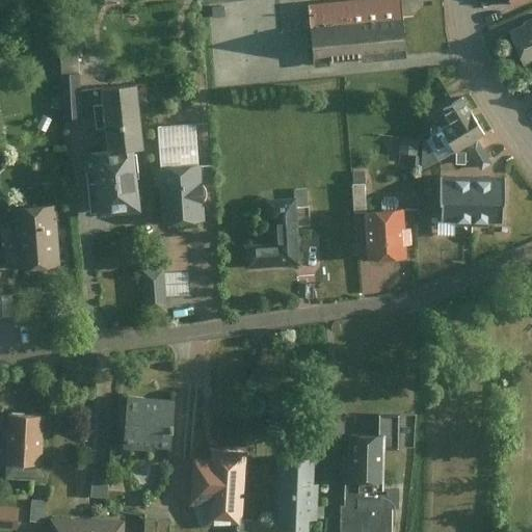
[(304,0),(308,21),(403,12),(402,0),(304,0)]
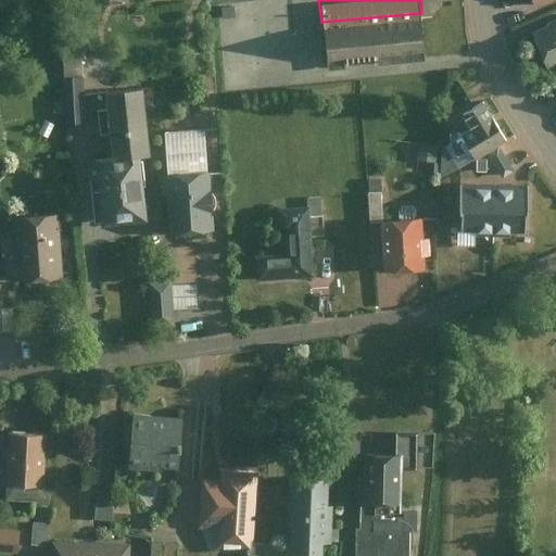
[(421,13),(321,22),(325,67),(426,59),(421,13)]
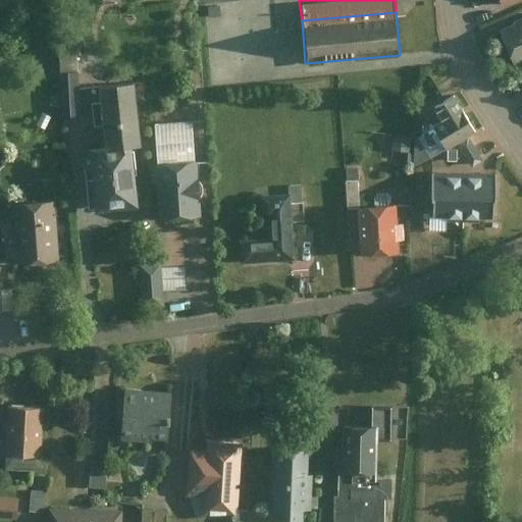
[(521,18),(499,30),(516,65),(521,62),(521,18)]
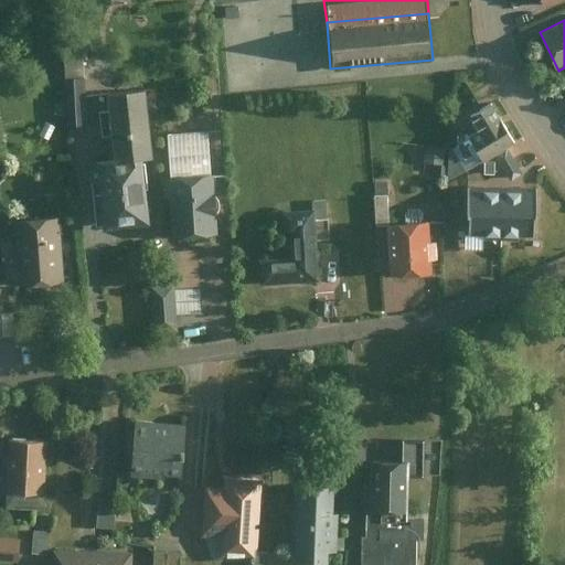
[(66,50),(70,121),(91,120),(87,50),(66,50)]
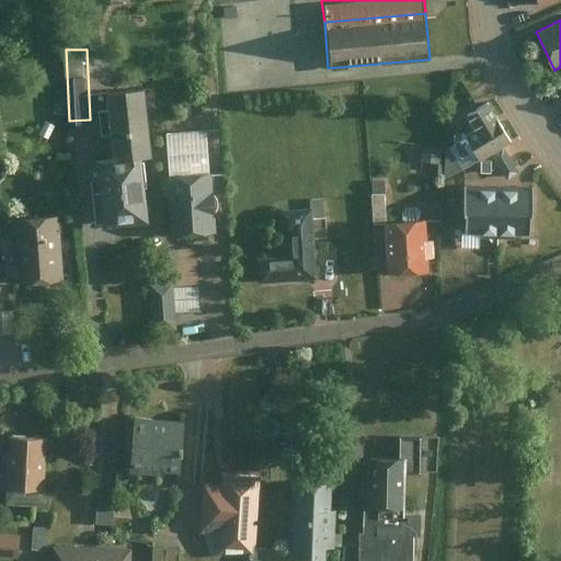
[(153,89),(111,93),(117,157),(106,158),(113,222),(156,218),(149,157),(160,156),(153,89)]
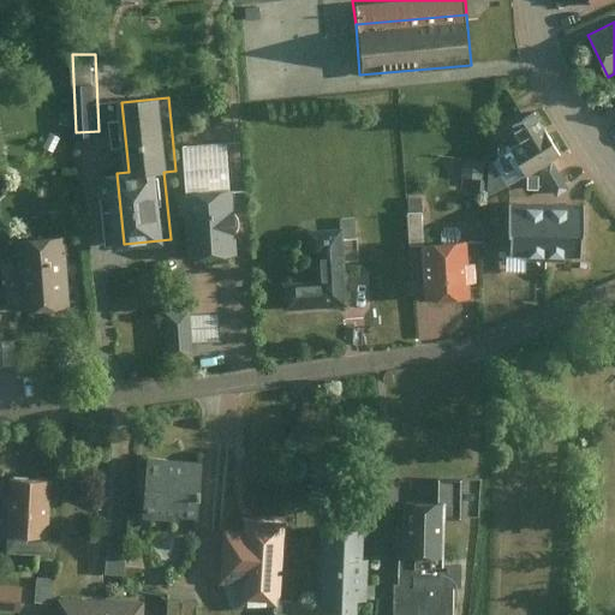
[(559,155),(535,109),(487,136),(512,181),(559,155)]
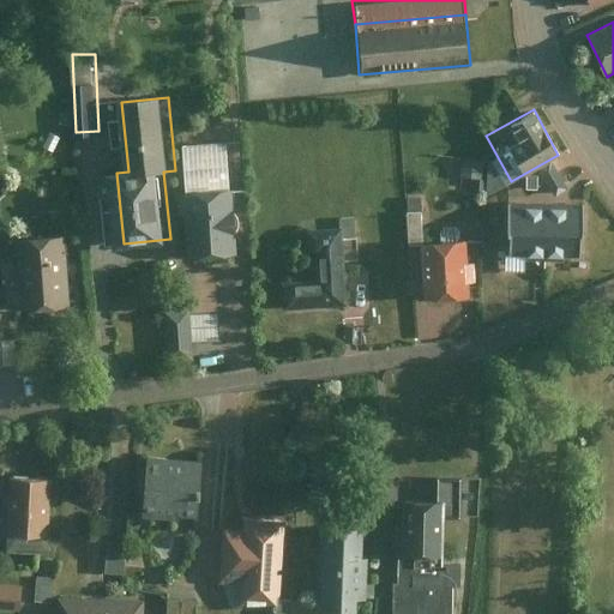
[(566,186),(552,161),(539,168),(554,193),(566,186)]
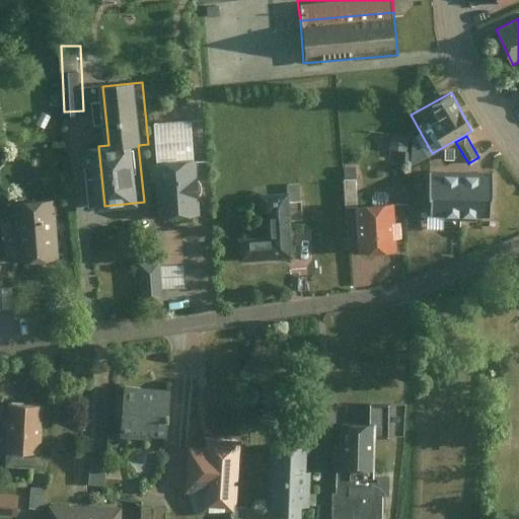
[(398,150),(380,149),(379,164),(397,165),(398,150)]
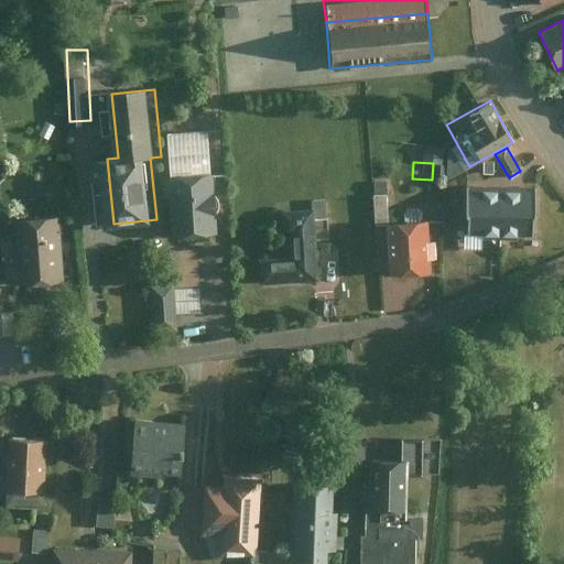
[(172,177),(176,238),(221,235),(218,174),(172,177)]
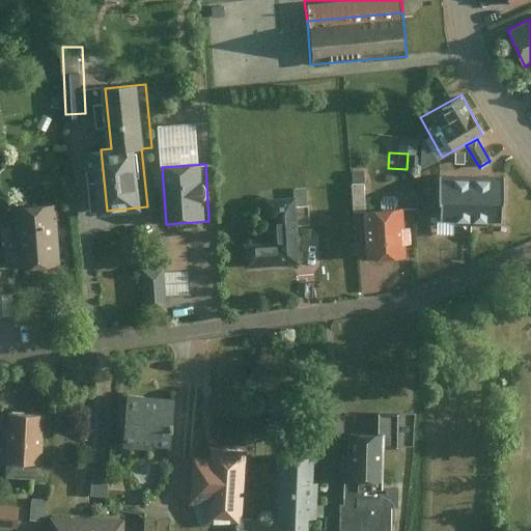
[(354,212),(365,211),(363,170),(351,171),(354,212)]
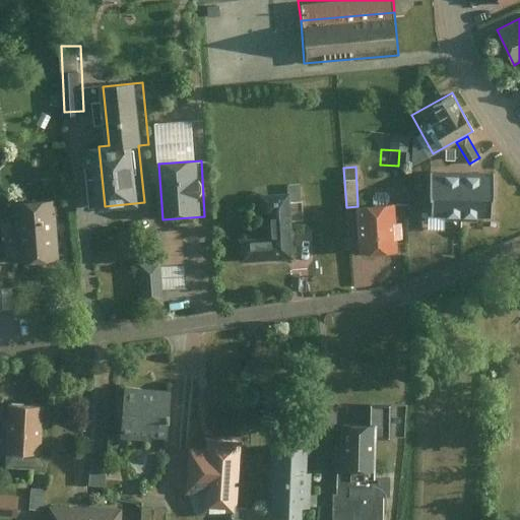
[(492,217),(493,172),(431,171),(430,197),(433,197),(433,216),(492,217)]
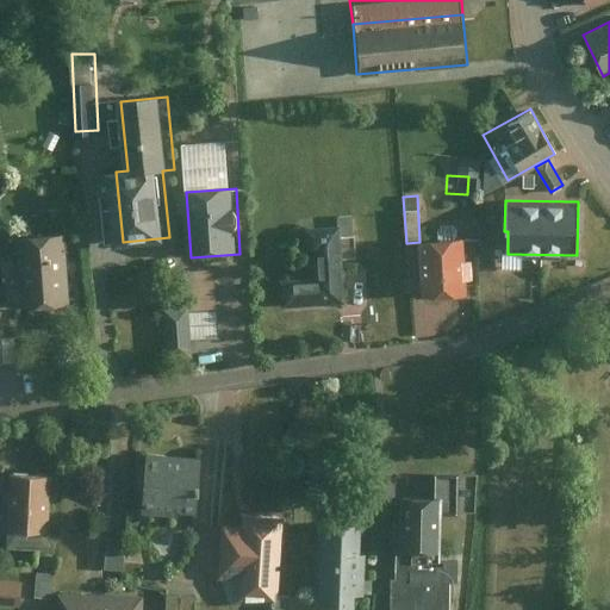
[(337,217),(338,225),(338,236),(360,235),(359,215),(337,217)]
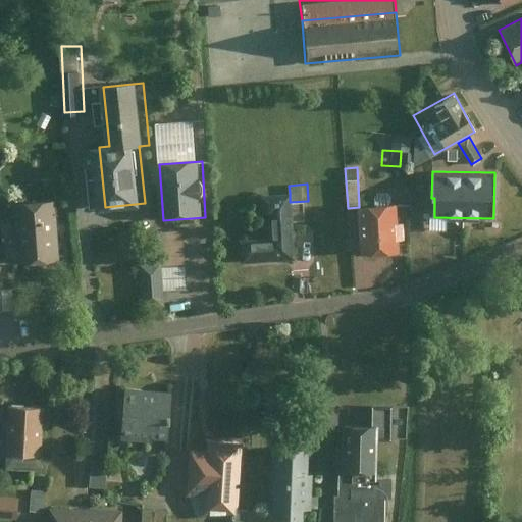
[(290,193),(257,195),(258,211),(274,210),(276,239),(244,242),(245,261),(294,257),(290,202),(290,193)]
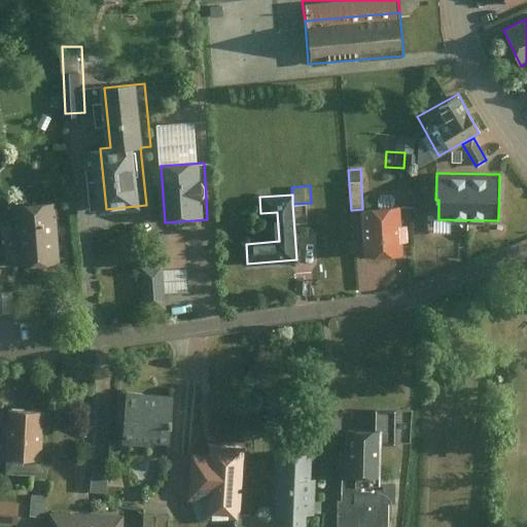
[(20,268),(62,265),(57,203),(15,206),(20,268)]
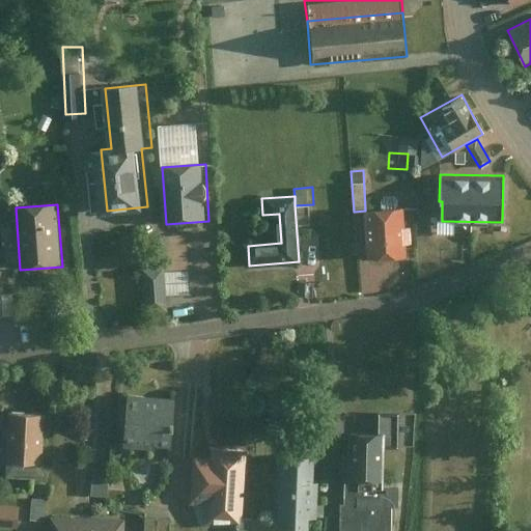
[(365,211),(368,257),(407,255),(403,208),(365,211)]
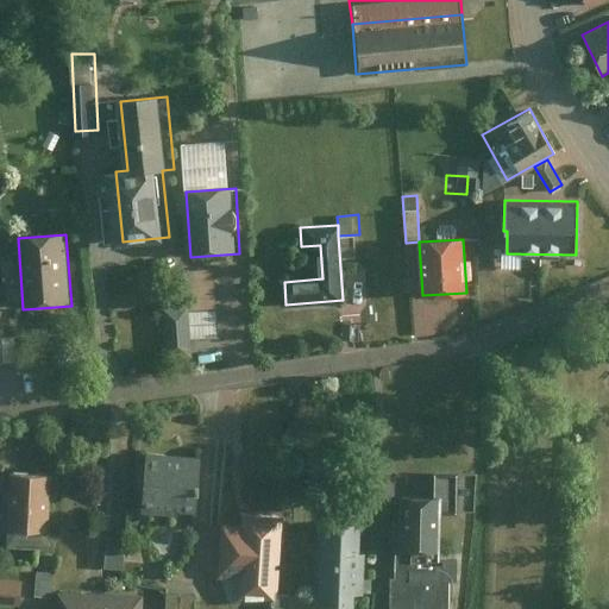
[(215,268),(186,269),(187,305),(189,336),(219,333),(215,268)]
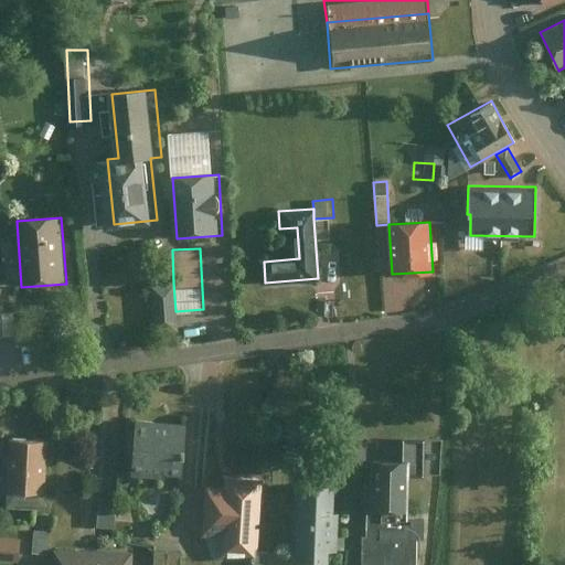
[(173,283),(151,284),(153,330),(177,329),(176,311),(173,283)]
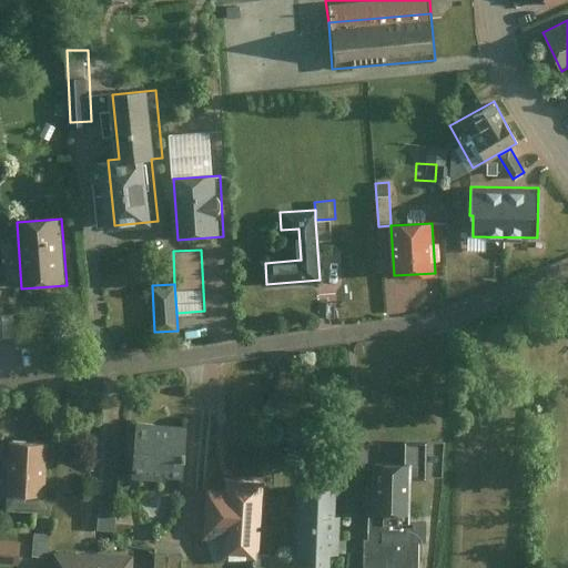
[(0,311),(0,337),(20,337),(18,311),(0,311)]
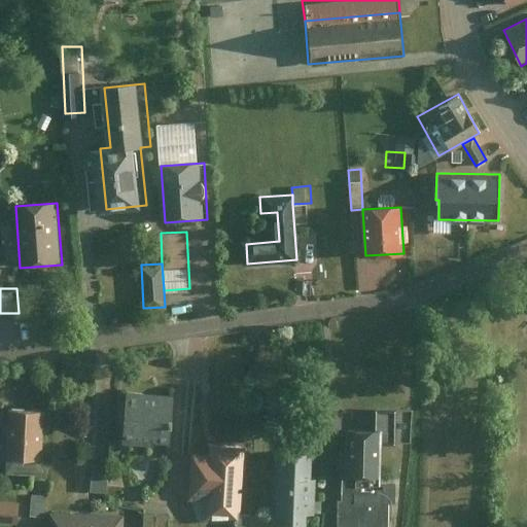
[(120,443),(170,444),(171,396),(121,395),(120,443)]
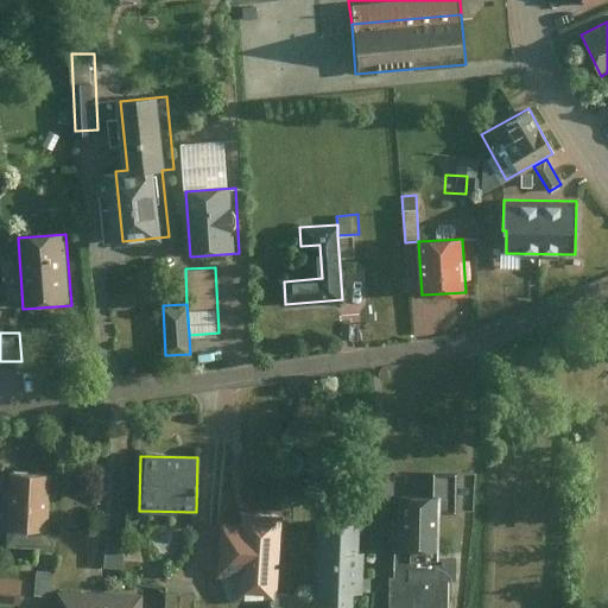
[(51,533),(54,473),(16,472),(12,531),(51,533)]
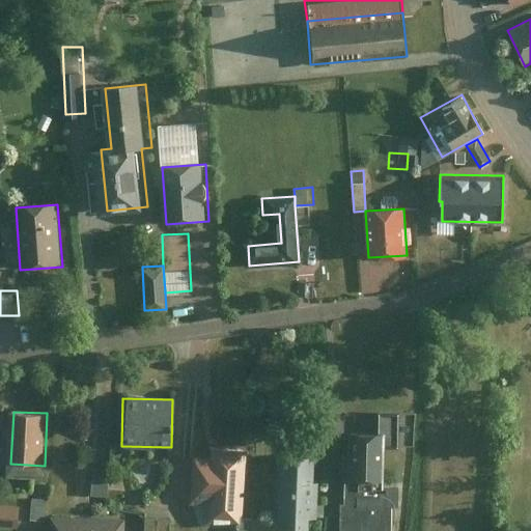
[(382,434),(382,447),(397,448),(397,412),(379,412),(378,434),(382,434)]
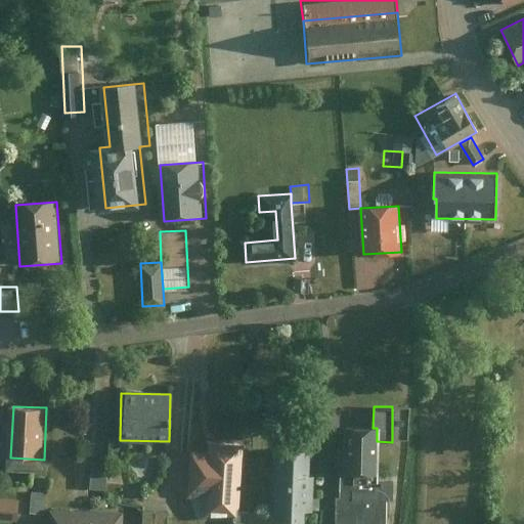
[(373,428),(345,427),(344,472),(340,472),(339,496),(336,496),(335,523),(385,523),(386,500),(391,500),(391,479),(376,479),(377,441),(377,428),(373,428)]
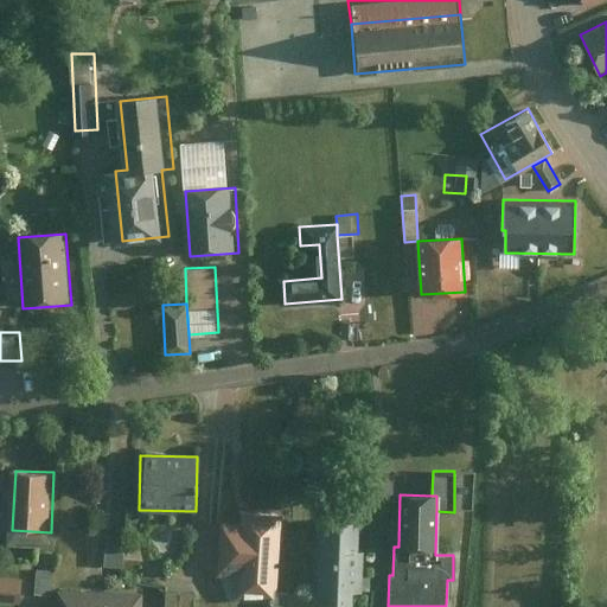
[(240,524),(222,523),(218,572),(241,573),(238,595),(273,596),(273,590),(278,515),(241,512),(240,524)]
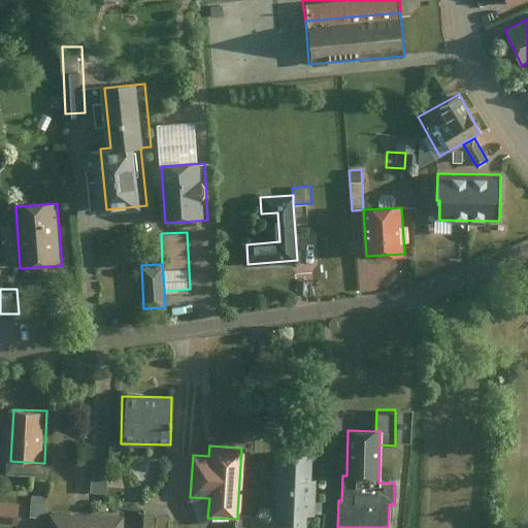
[(311,453),(274,453),(274,526),(305,526),(304,514),(317,514),(317,479),(311,479),(311,453)]
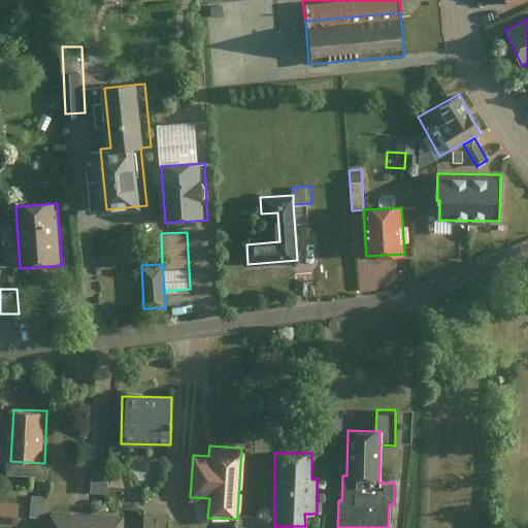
[(96,462),(94,490),(109,491),(112,463),(96,462)]
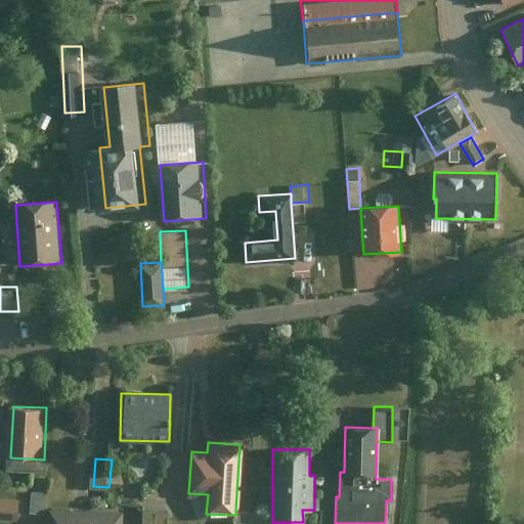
[(0,518),(22,519),(23,497),(0,496),(0,518)]
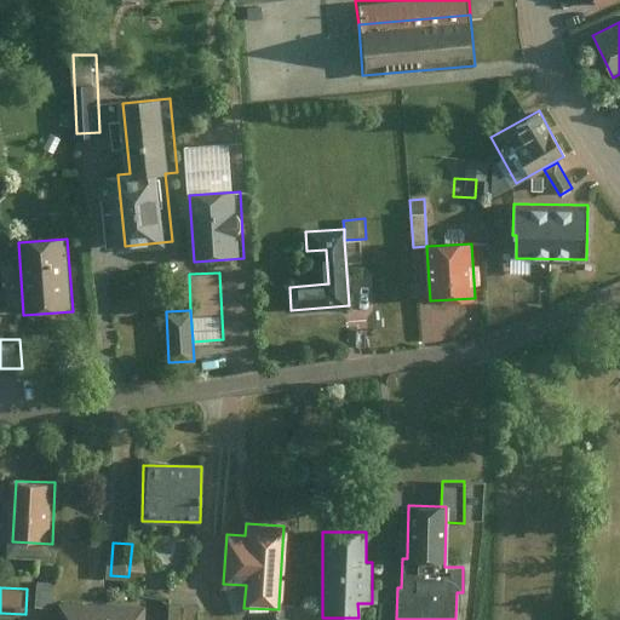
[(173,601),(172,619),(200,619),(201,602),(173,601)]
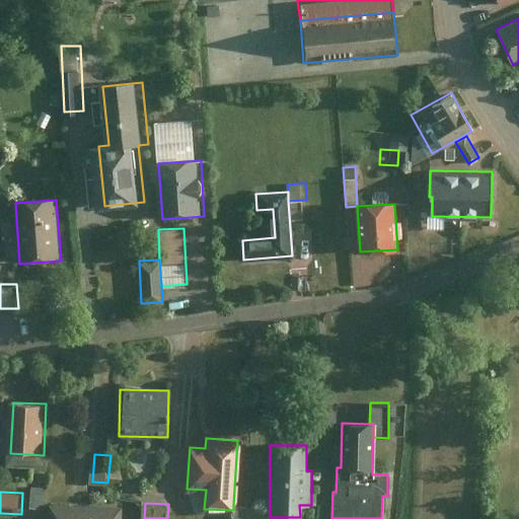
[(233,505),(233,510),(232,518),(244,518),(245,505),(233,505)]
